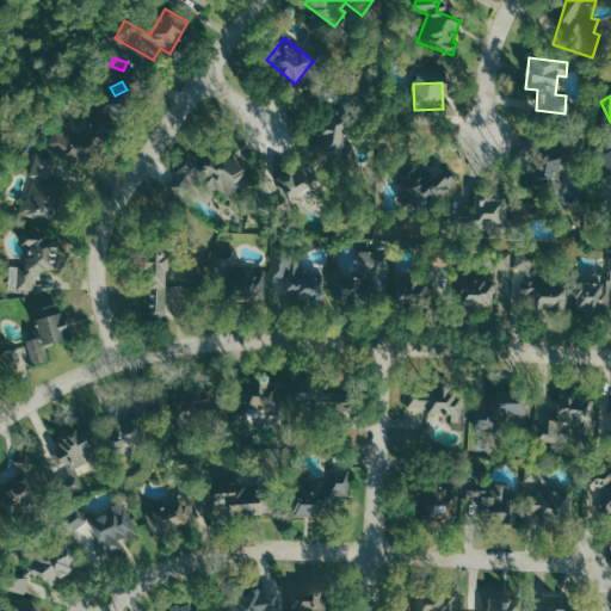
[(47,144),(82,165),(111,115),(97,106),(82,133),(73,127),(68,135),(56,128),(47,144)]
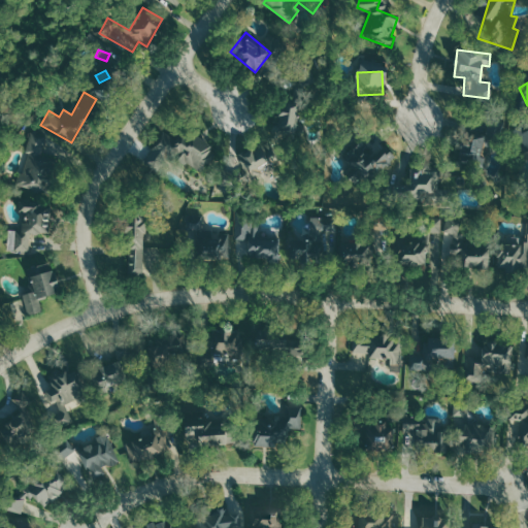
[(276,133),(297,133),(297,106),(277,106),(276,133)]
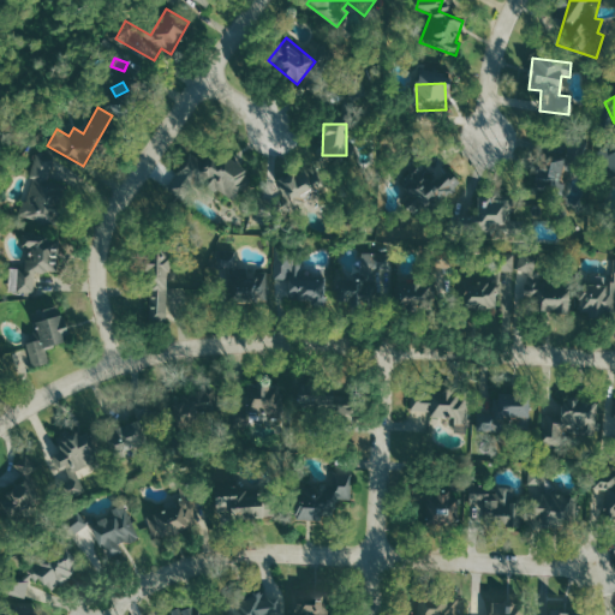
[(172,189),(191,201),(202,183),(233,201),(251,172),(215,150),(209,161),(193,151),(172,189)]
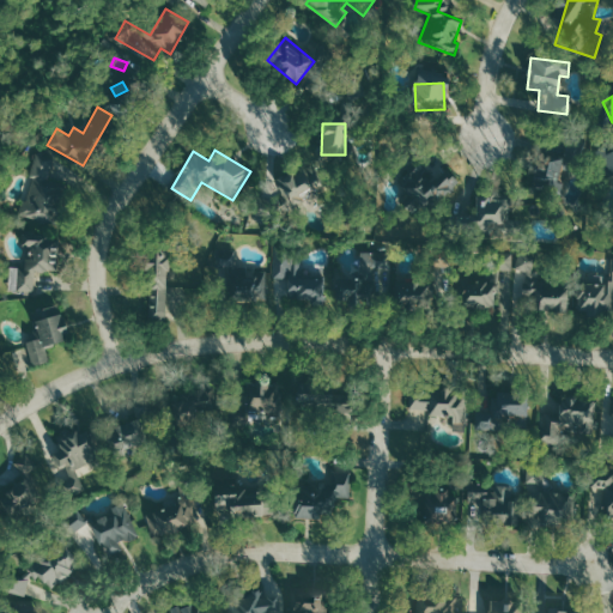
[(50,181),(58,158),(37,152),(30,177),(32,178),(22,213),(54,223),(65,186),(50,181)]
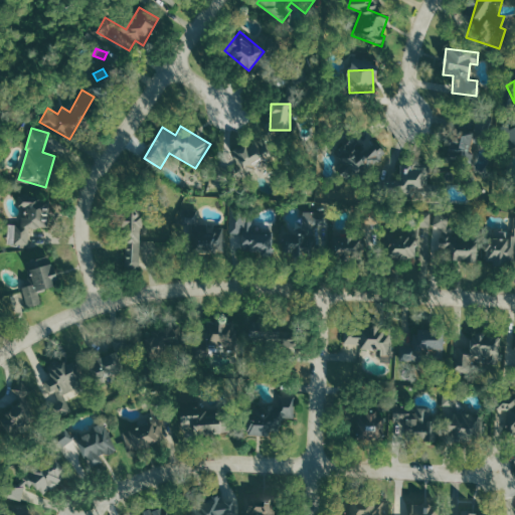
[(461,131),(457,142),(452,141),(447,156),(473,164),(481,137),(461,131)]
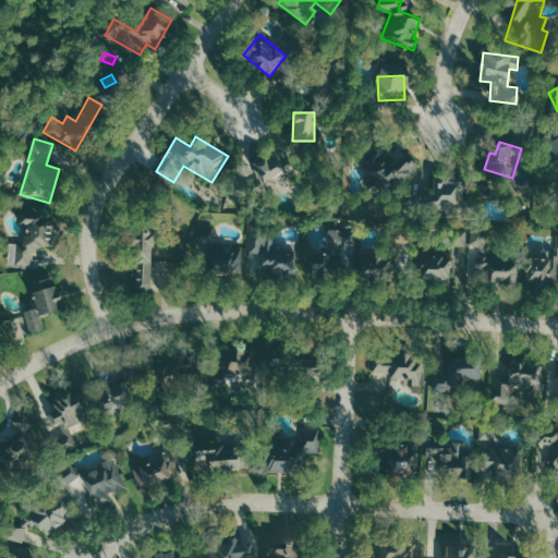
[(365,170),(391,194),(414,169),(389,145),(365,170)]
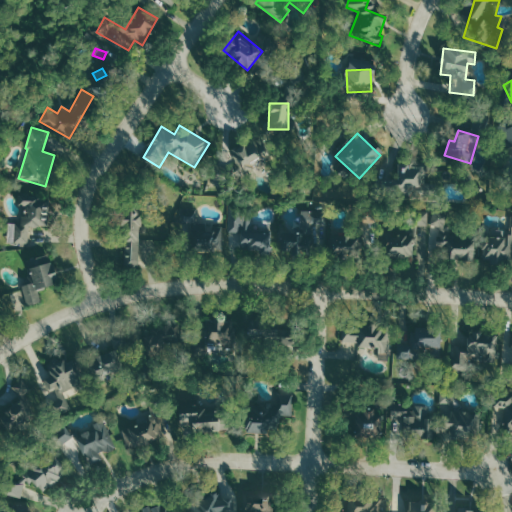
[(246,173),(264,158),(249,140),(231,155),(246,173)]
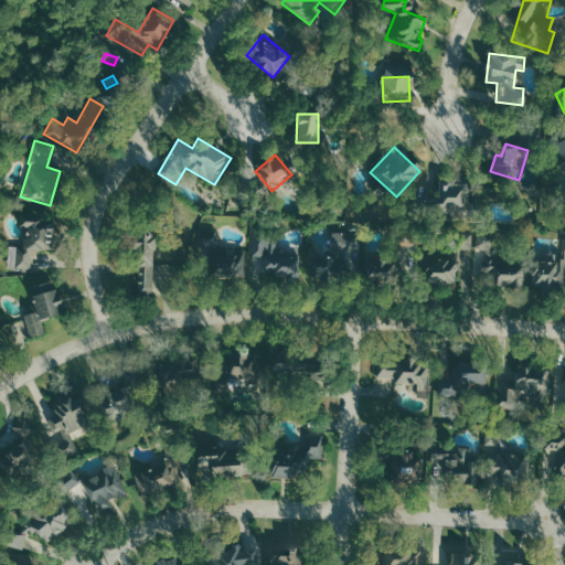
[(439,193),(432,193),(434,215),(469,213),(467,182),(438,184),(439,193)]
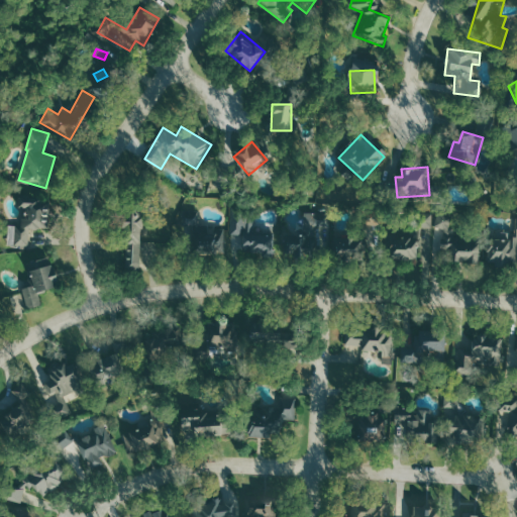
[(8,245),(29,245),(30,228),(42,228),(42,201),(21,201),(21,225),(9,225),(8,245)]
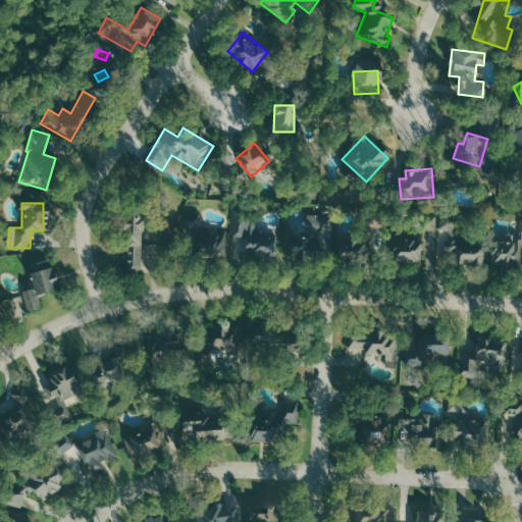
[(143,270),(143,209),(124,209),(124,244),(128,244),(127,269),(143,270)]
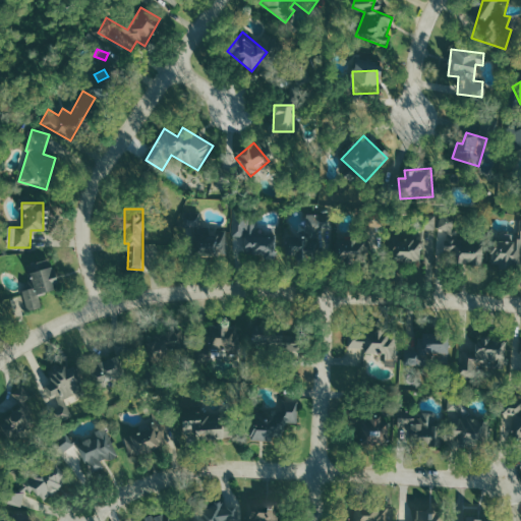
[(227,230),(200,230),(200,213),(186,213),(185,252),(227,252),(227,230)]
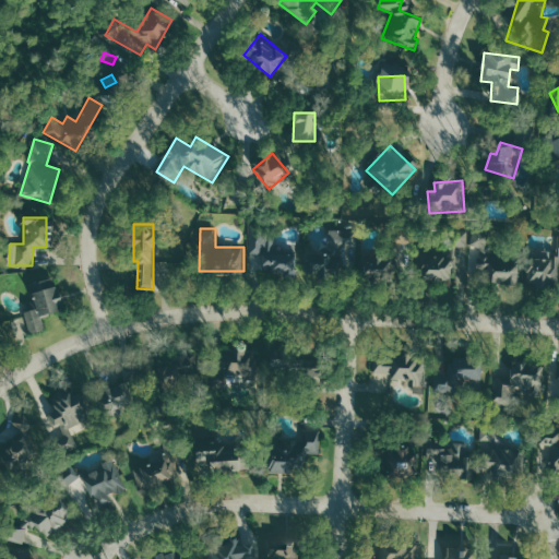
[(329,246),(307,247),(307,276),(341,275),(341,266),(352,266),(351,229),(329,230),(329,246)]
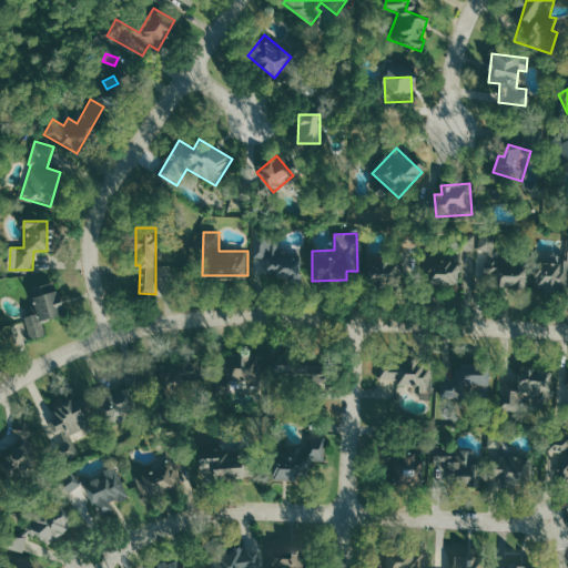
[(458,254),(424,255),(424,284),(459,284),(459,272),(464,272),(464,251),(476,251),(476,234),(458,234),(458,254)]
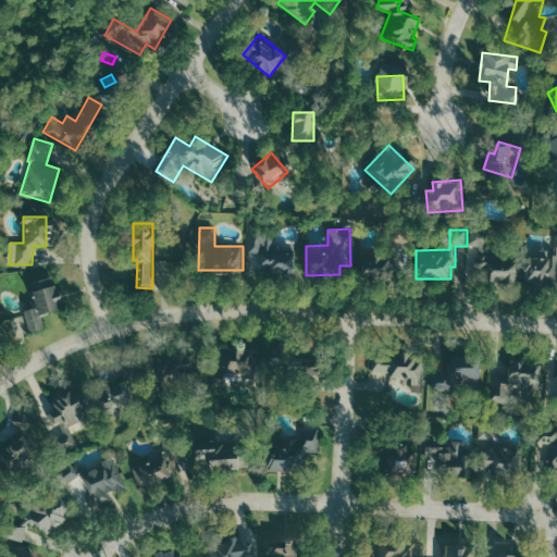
[(516,284),(516,258),(489,257),(490,232),(471,231),(470,246),(480,246),(480,263),(470,263),(470,274),(484,275),(484,283),(516,284)]
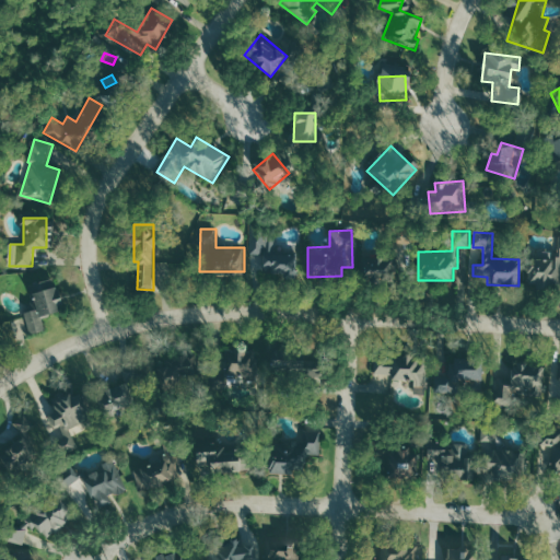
[(296,277),(296,252),(277,252),(277,236),(251,236),(251,249),(245,249),(245,272),(252,272),(252,270),(263,270),(263,277),(296,277)]
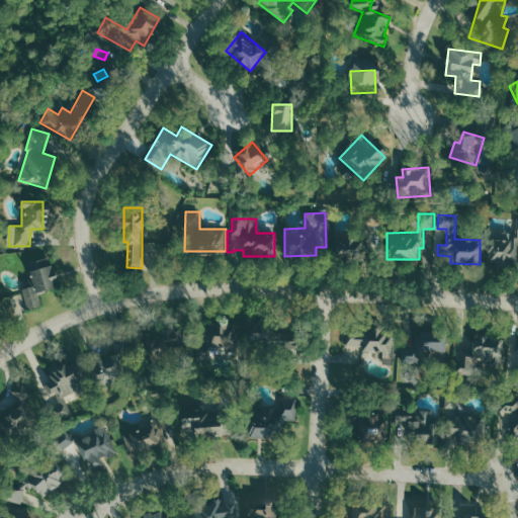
[(517,266),(517,234),(491,232),(487,263),(517,266)]
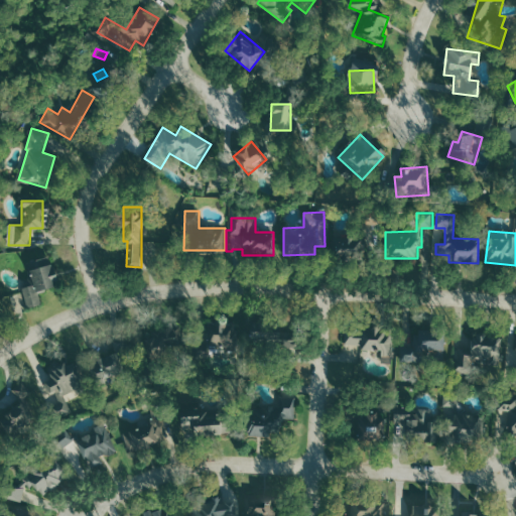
[(337,251),(361,252),(361,238),(337,237),(337,251)]
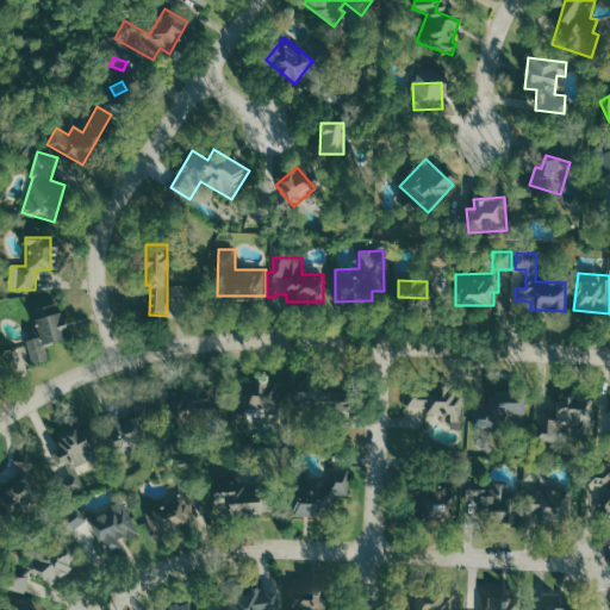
[(167,312),(176,313),(178,287),(168,286),(167,312)]
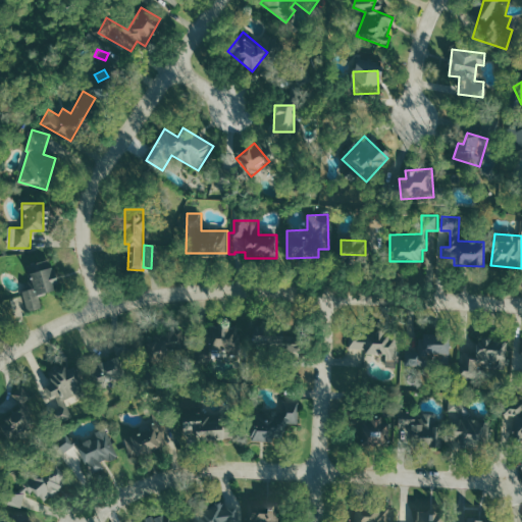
[(43,306),(39,294),(58,286),(48,258),(27,266),(34,286),(22,291),(30,311),(43,306)]
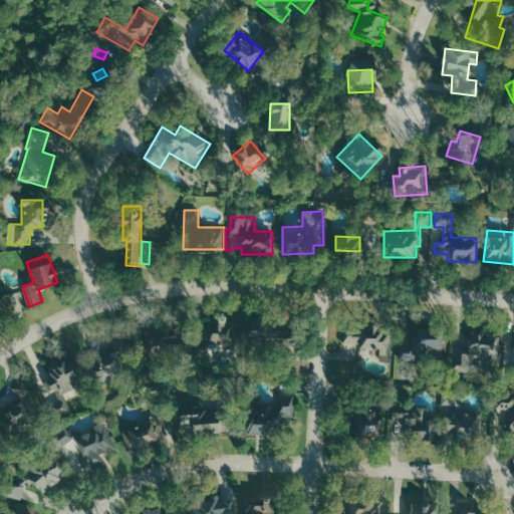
[(208,320),(207,348),(235,348),(236,321),(208,320)]
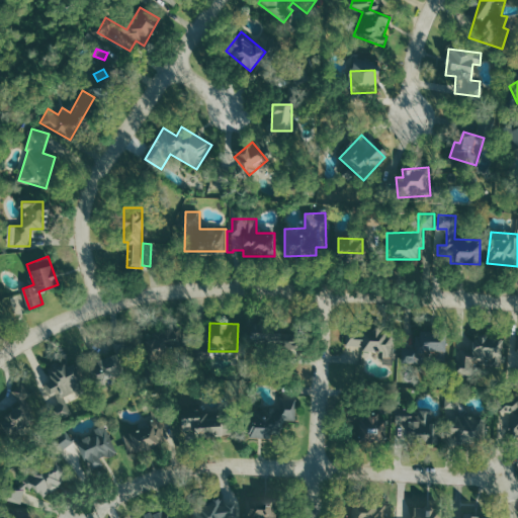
[(279,327),(250,328),(251,348),(279,346),(279,327)]
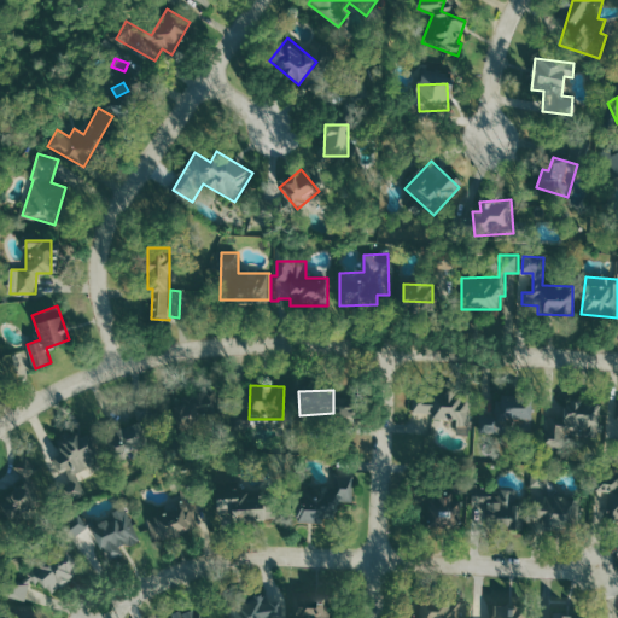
[(458,419),(458,433),(471,435),(472,407),(460,406),(461,394),(441,392),(441,403),(415,402),(414,420),(436,421),(436,418),(458,419)]
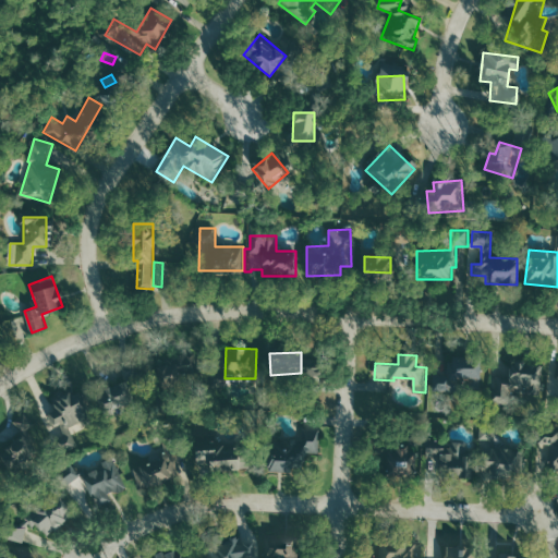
[(480,360),(450,359),(449,388),(480,389),(480,360)]
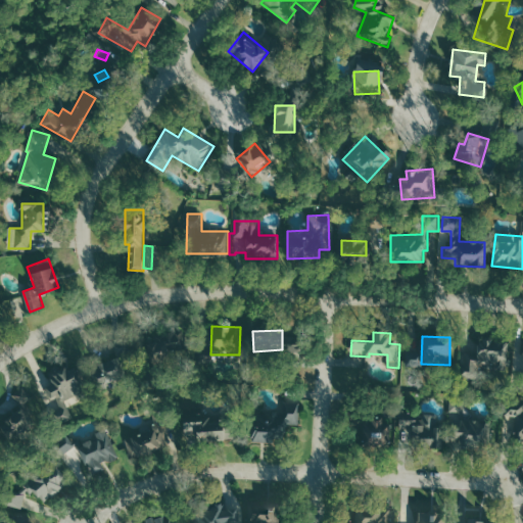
[(509,340),(481,339),(481,362),(509,363),(509,340)]
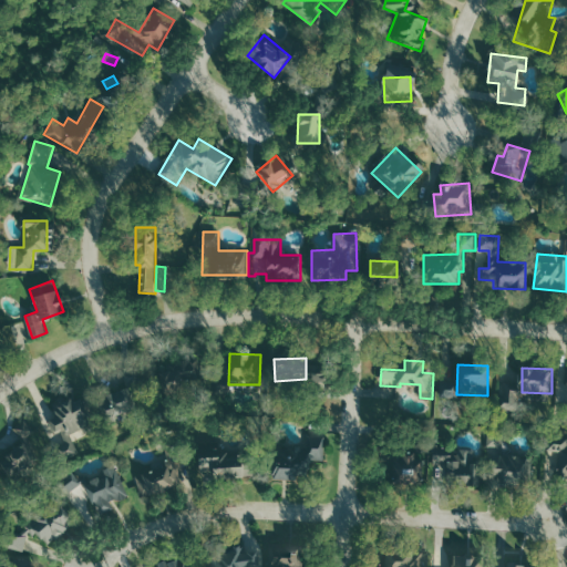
[(319,395),(329,393),(325,371),(308,374),(311,390),(318,389),(319,395)]
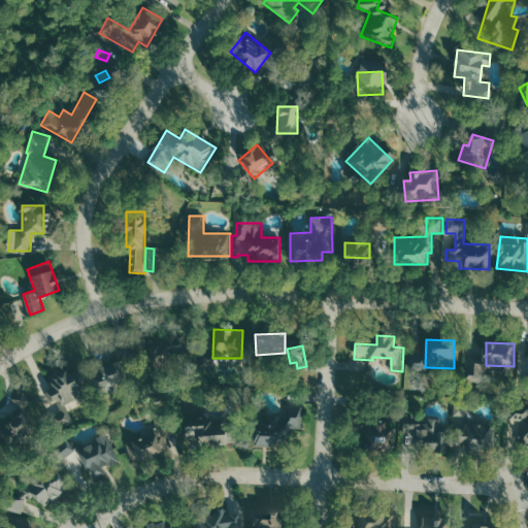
[(93,390),(121,389),(120,363),(93,364),(93,390)]
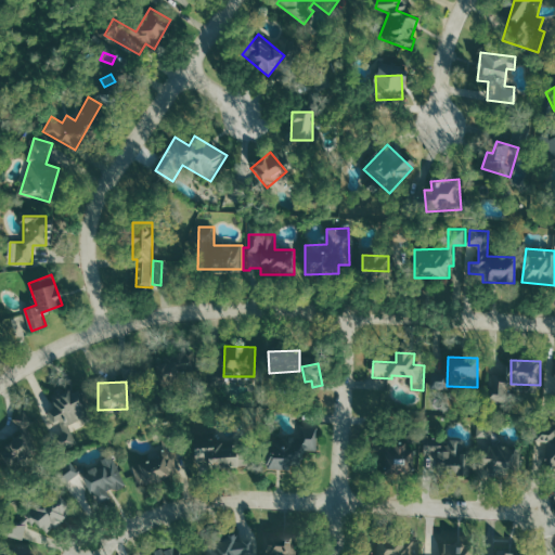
[(498,383),(499,391),(489,392),(490,399),(507,397),(506,382),(498,383)]
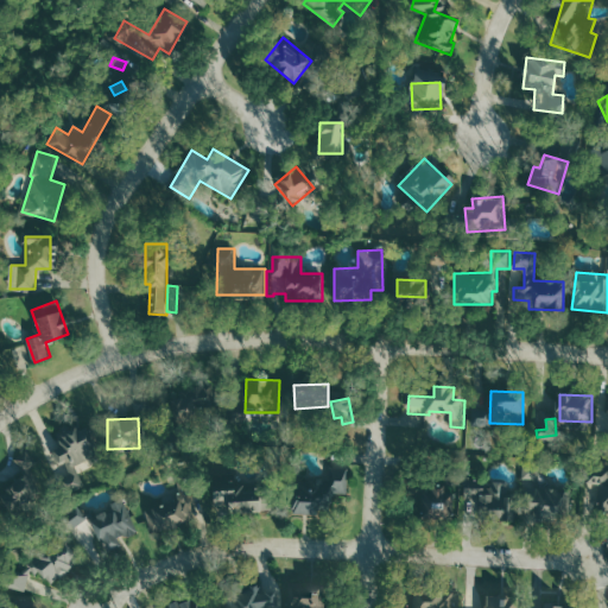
[(77,463),(94,458),(82,422),(56,430),(62,445),(52,449),(67,492),(84,486),(77,463)]
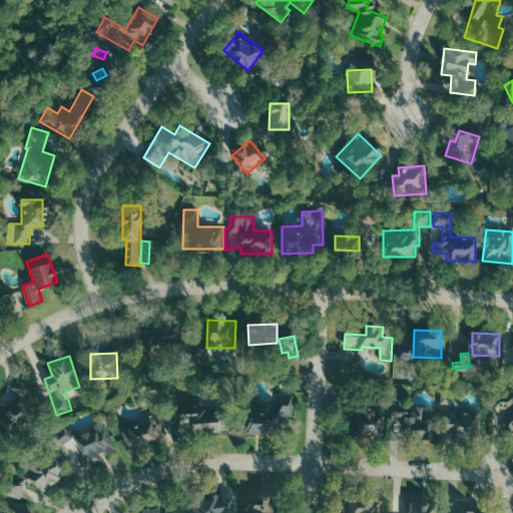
[(37,414),(33,407),(40,403),(26,379),(13,386),(22,401),(1,413),(10,429),(37,414)]
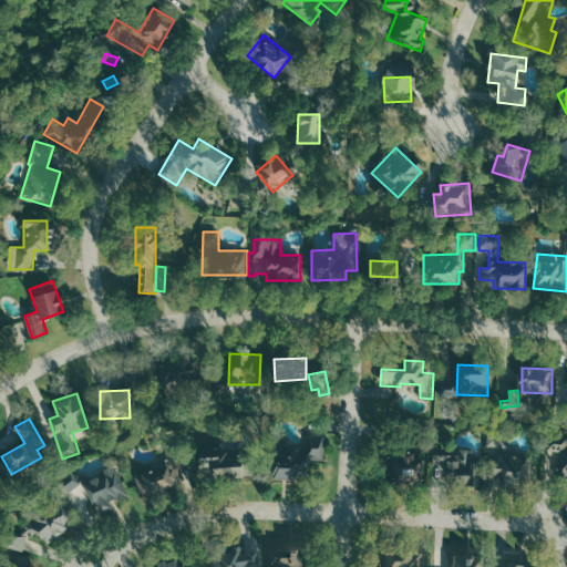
[(503,435),(490,432),(486,445),(501,447),(503,435)]
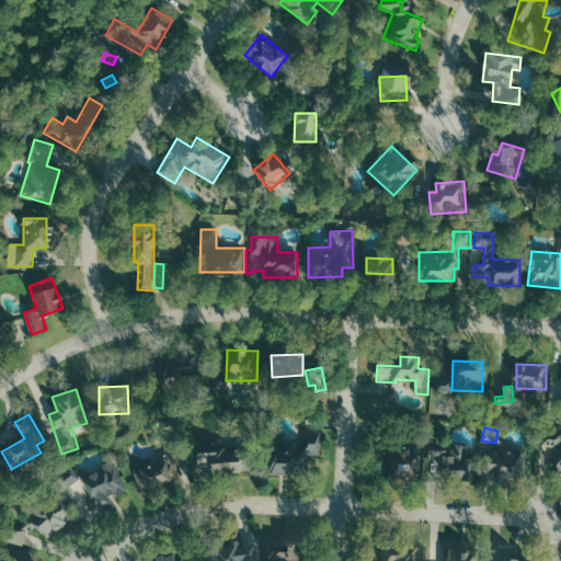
[(320,456),(320,430),(300,430),(299,449),(268,448),(267,472),(294,472),(294,455),(320,456)]
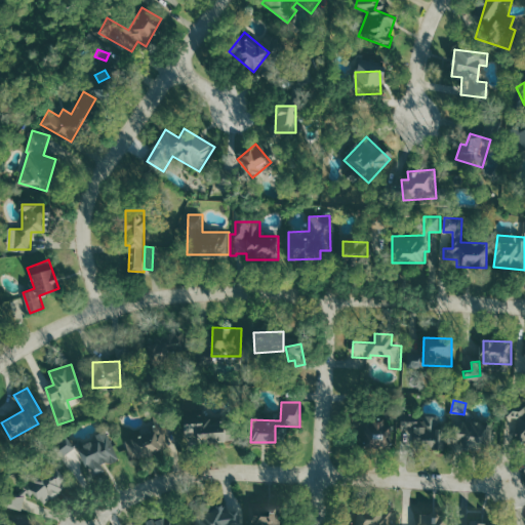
[(524,404),(511,402),(505,439),(524,441),(524,404)]
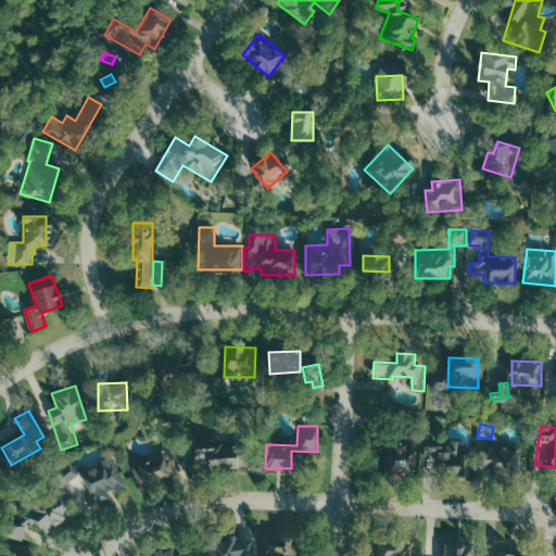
[(472,474),(471,451),(464,451),(464,441),(446,441),(446,445),(426,445),(426,454),(436,454),(437,474),(472,474)]
